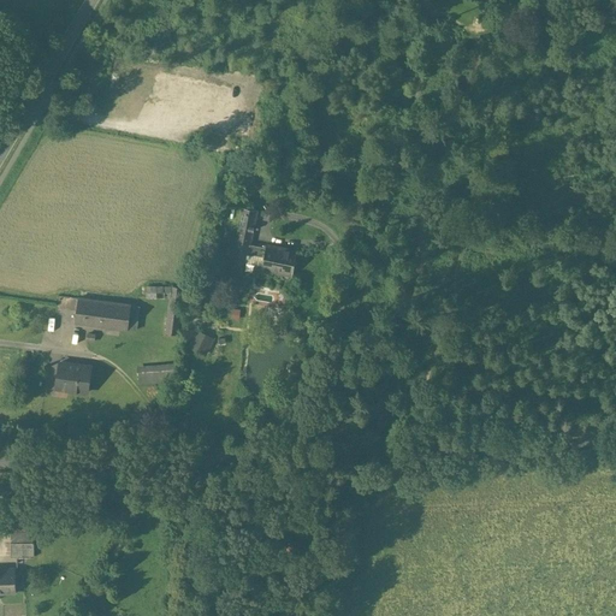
[(256,211),(243,208),(236,242),(250,244),(256,211)]
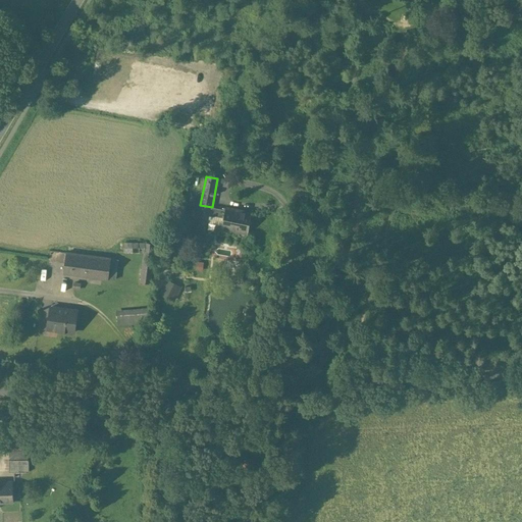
[(212,207),(200,205),(197,220),(208,222),(208,223),(208,224),(210,216),(212,207)]
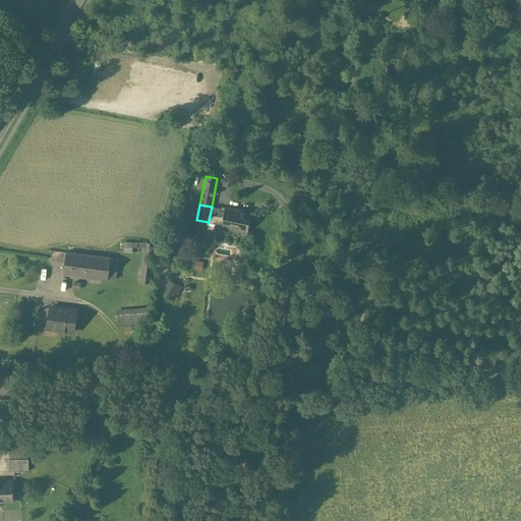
[(225,210),(212,207),(210,216),(223,219),(225,210)]
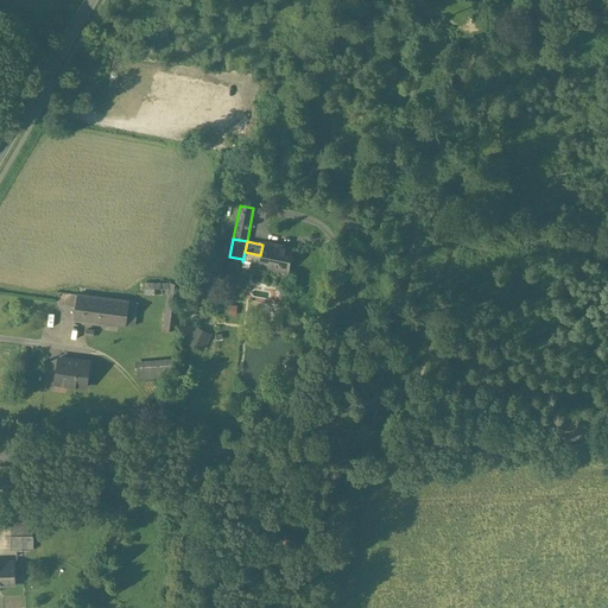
[(292,249),(263,244),(263,245),(260,255),(259,264),(268,265),(267,268),(287,273),(292,249)]
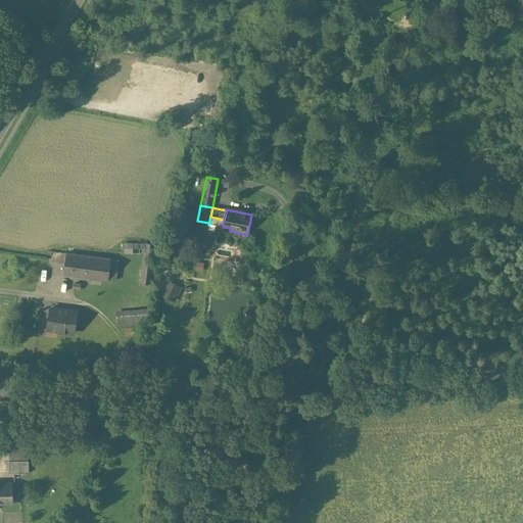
[(126,242),(126,252),(144,252),(143,283),(152,283),(153,242),(126,242)]
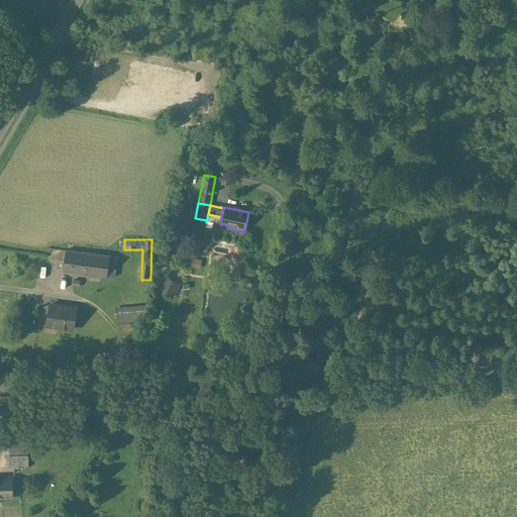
[(110,256),(66,250),(63,271),(107,277),(110,256)]
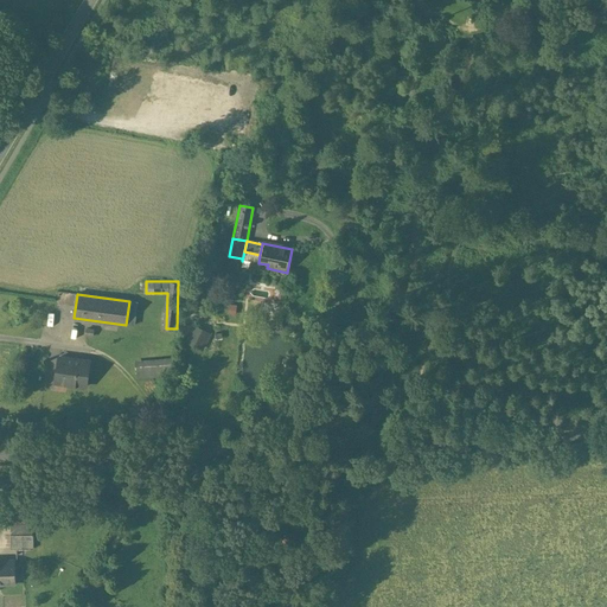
[(238,314),(240,304),(230,304),(230,313),(238,314)]
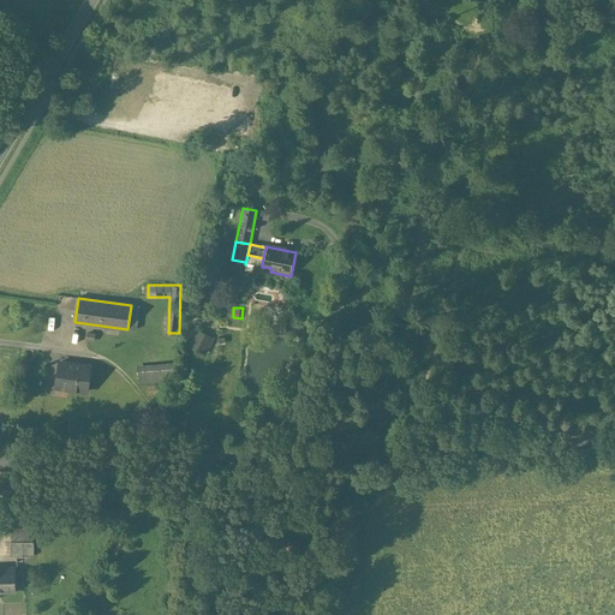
[(198,328),(190,347),(207,356),(216,338),(198,328)]
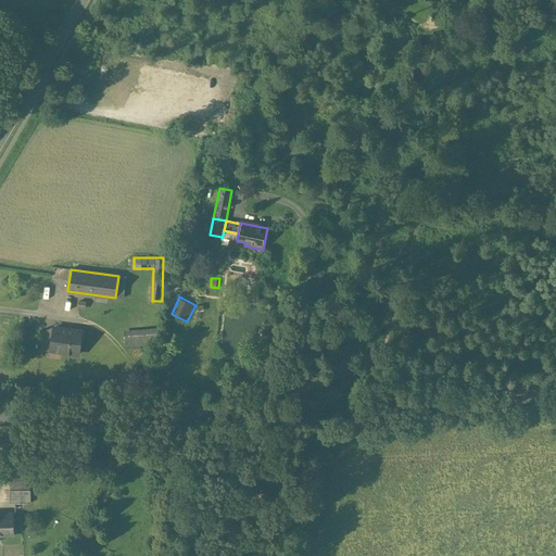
[(81,331),(54,327),(51,351),(78,354),(81,331)]
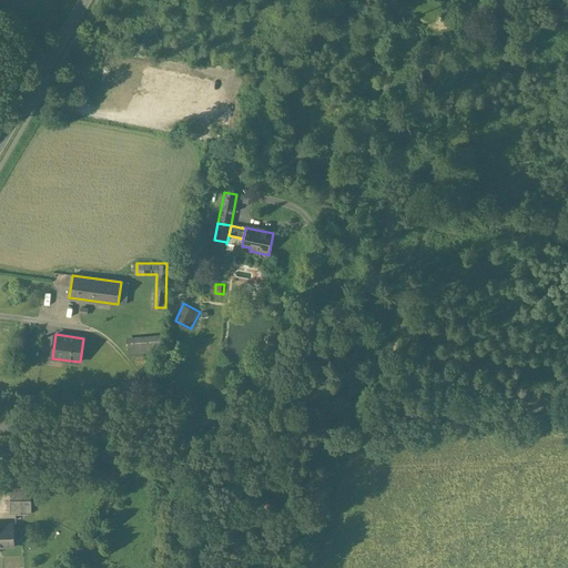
[(23,498),(23,488),(10,488),(10,513),(31,511),(30,498),(23,498)]
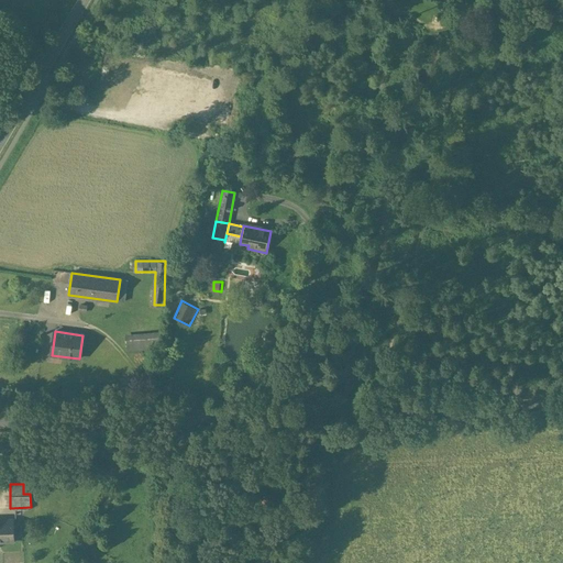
[(14,542),(14,519),(0,520),(0,521),(1,521),(1,541),(0,541),(0,542),(14,542)]
